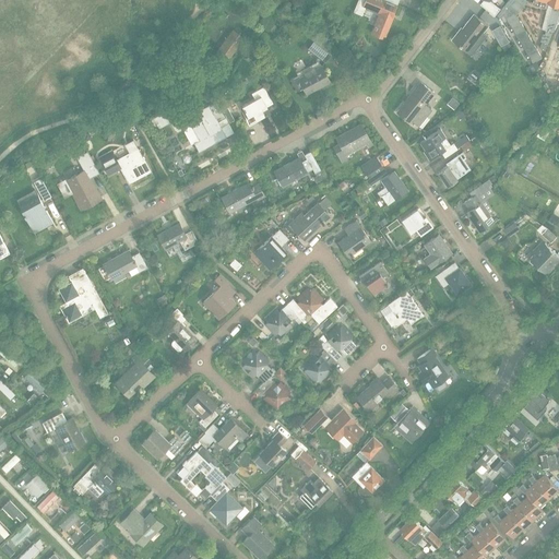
[(364,0),(363,7),(380,13),(372,33),(382,37),(382,35),(385,36),(392,19),(391,18),(397,0),(364,0)]
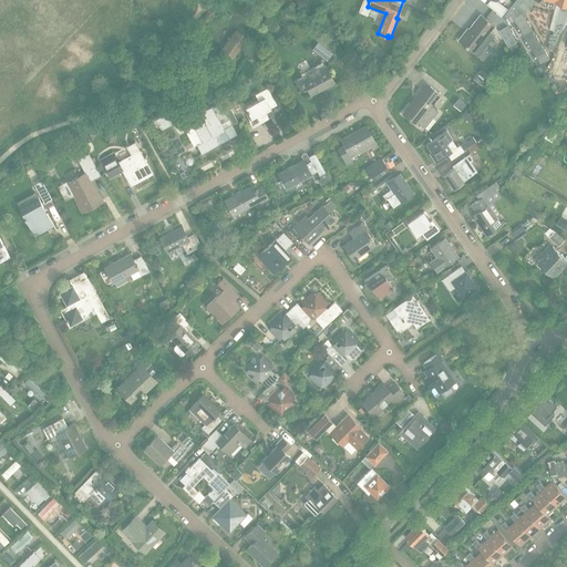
[(502,16),(508,8),(497,0),(490,0),(487,4),(502,16)]
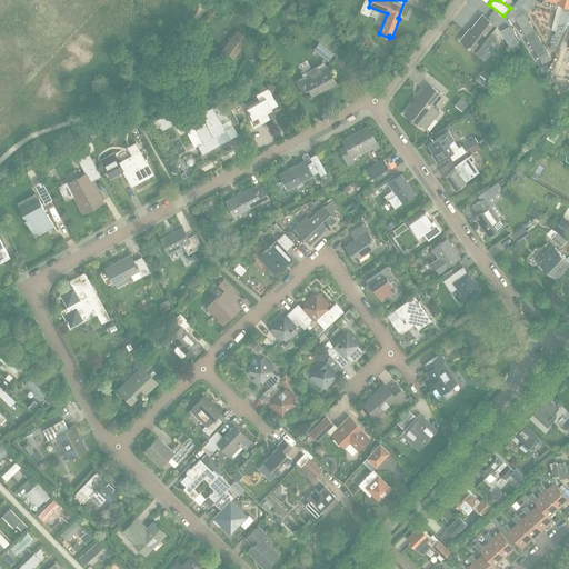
[(535,0),(519,0),(506,16),(509,18),(513,16),(519,26),(517,27),(520,33),(523,32),(528,39),(526,41),(530,49),(532,47),(537,55),(535,57),(539,63),(541,62),(542,65),(543,63),(545,67),(549,63),(548,61),(551,59),(526,16),(537,2),(535,0)]
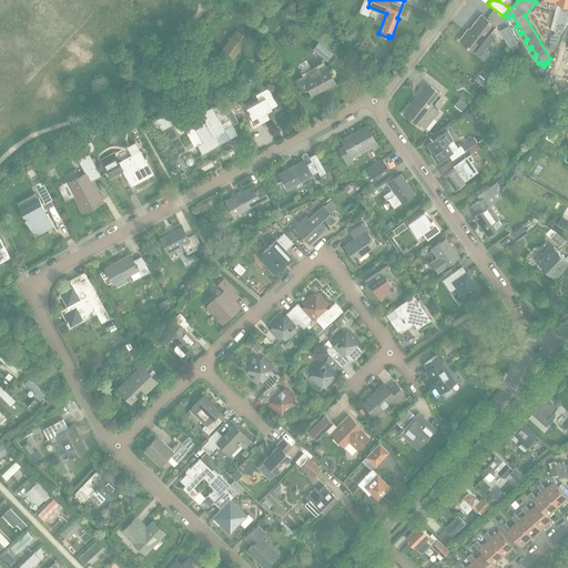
[(567,0),(543,0),(541,4),(560,9),(558,14),(555,13),(550,29),(554,30),(553,34),(551,33),(549,42),(551,42),(548,49),(554,51),(565,26),(567,13),(567,0)]
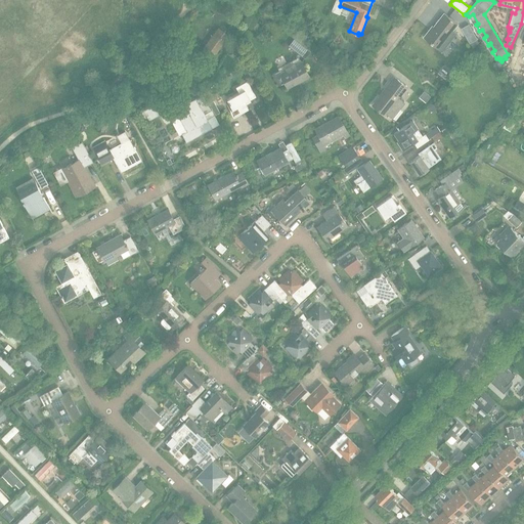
[(425,37),(438,48),(457,24),(444,14),(431,31),(430,30),(425,37)]
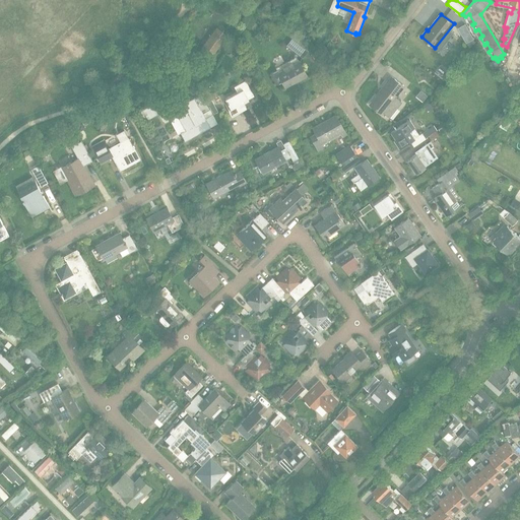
[(465,24),(458,28),(466,41),(472,37),(465,24)]
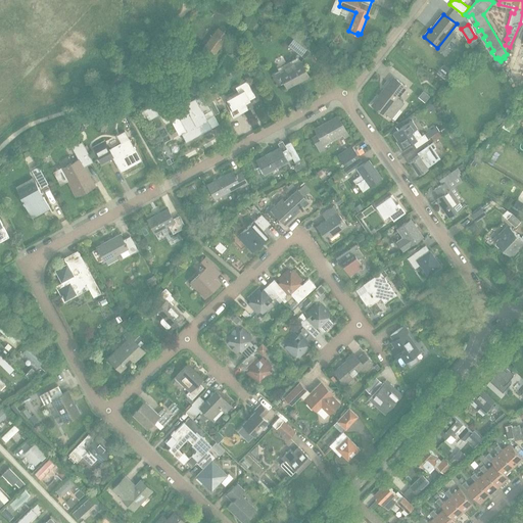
[(200,53),(209,59),(228,34),(219,28),(200,53)]
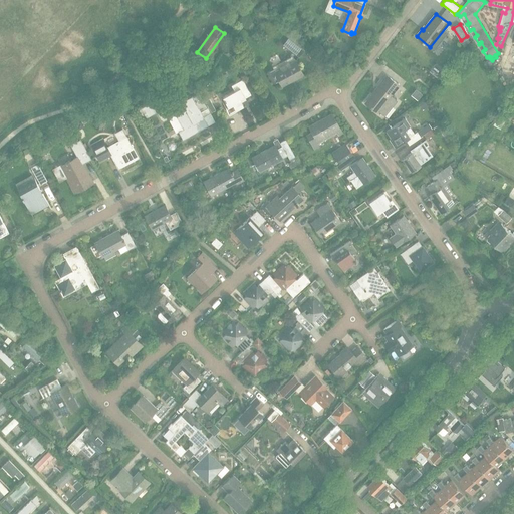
[(283,44),(298,56),(308,44),(292,32),(288,38),(283,44)]
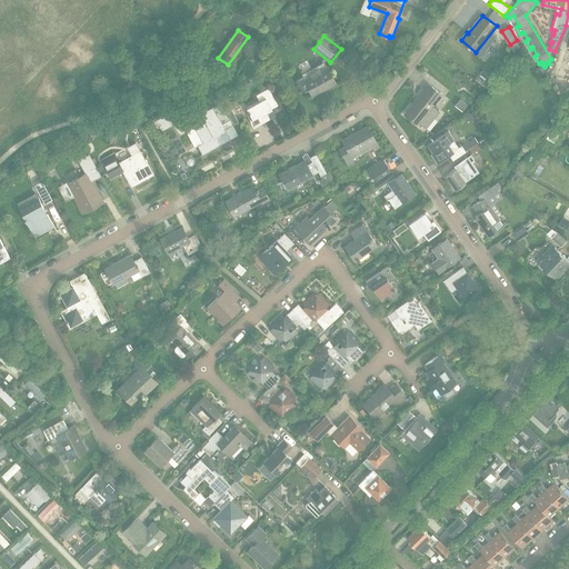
[(327,67),(323,62),(301,73),(303,77),(296,80),(302,92),(309,89),(311,93),(321,89),(320,88),(325,86),(326,88),(336,82),(327,67)]
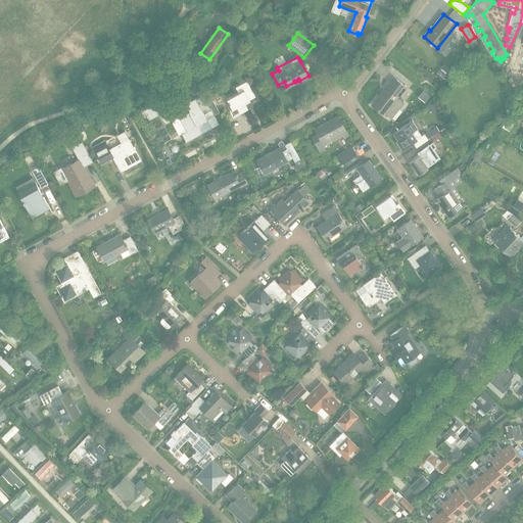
[(371,105),(384,115),(406,87),(392,77),(381,91),(382,92),(371,105)]
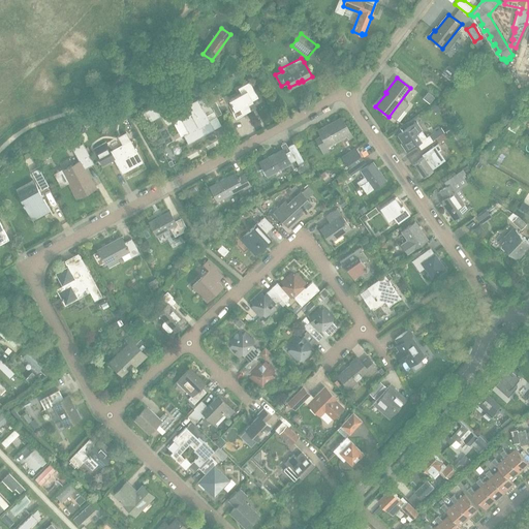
[(228,100),(238,116),(250,109),(247,102),(257,96),(249,82),(238,88),(241,93),(228,100)]
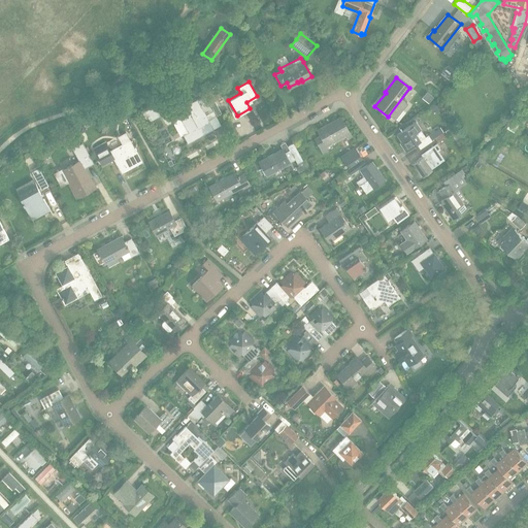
[(198,101),(205,114),(212,110),(205,97),(198,101)]
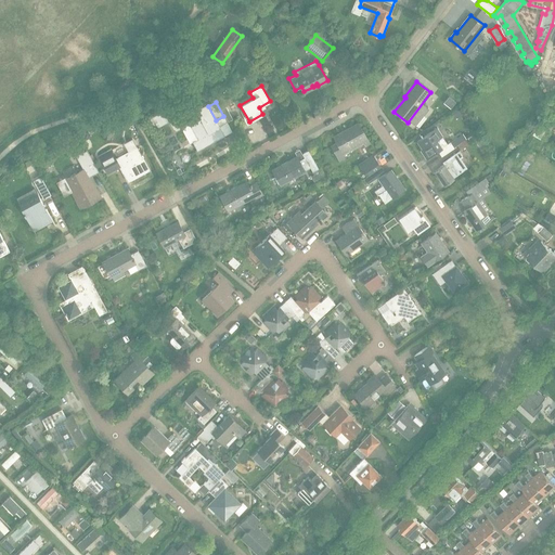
[(220,127),(208,133),(201,118),(189,125),(197,140),(193,142),(197,151),(224,136),(220,127)]
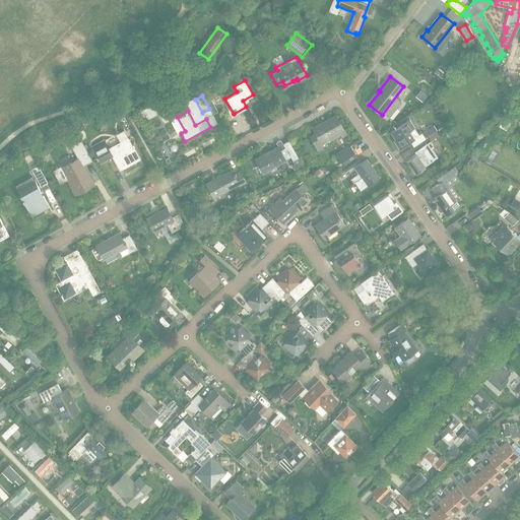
[(342,139),(346,136),(335,116),(313,128),(315,133),(310,136),(318,152),(323,149),(321,145),(339,135),(342,139)]
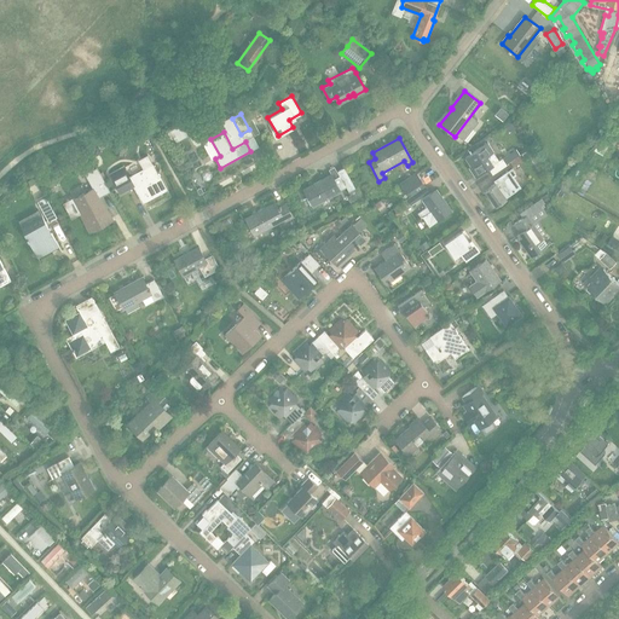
[(502,158),(492,165),(487,157),(493,152),(487,144),(466,158),(470,167),(469,168),(475,177),(489,168),(492,175),(507,166),(502,158)]
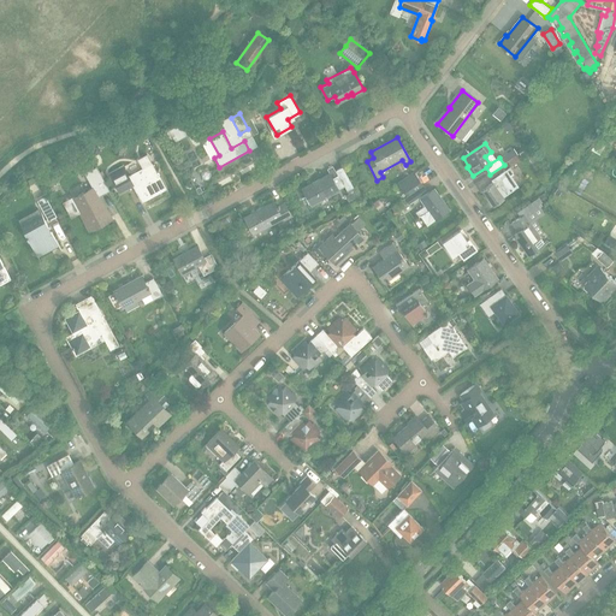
[(508,161),(510,166),(521,159),(517,154),(508,161)]
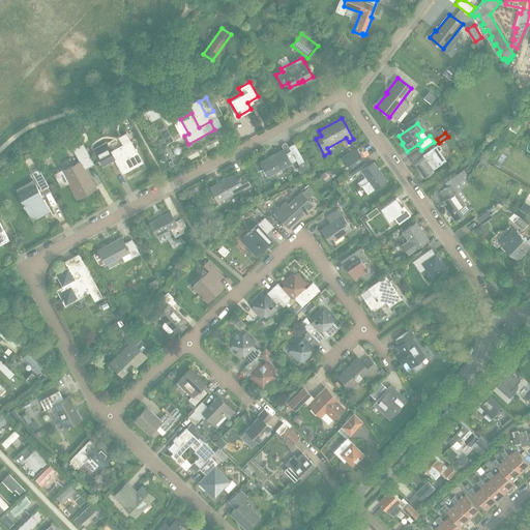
[(108,146),(101,150),(96,153),(101,165),(114,158),(122,174),(143,163),(130,140),(111,151),(108,146)]
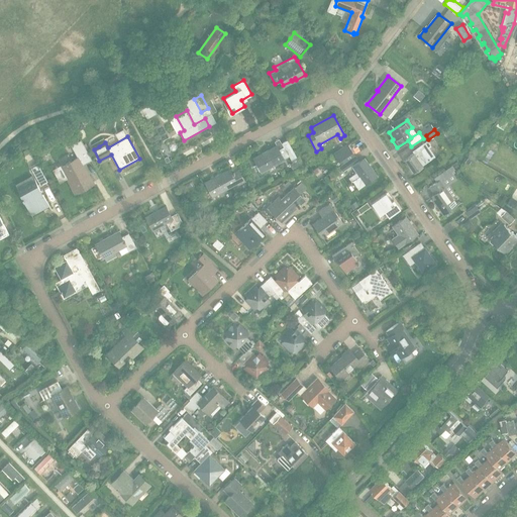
[(475,153),(480,158),(494,140),(489,136),(475,153)]
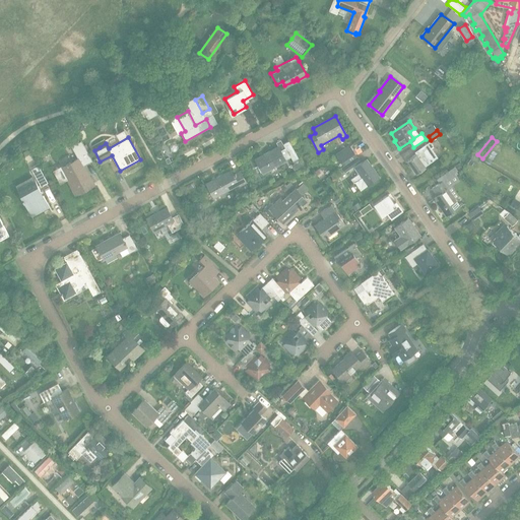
[(61,169),(75,195),(94,185),(83,166),(92,160),(80,140),(74,143),(77,148),(74,150),(78,158),(61,169)]
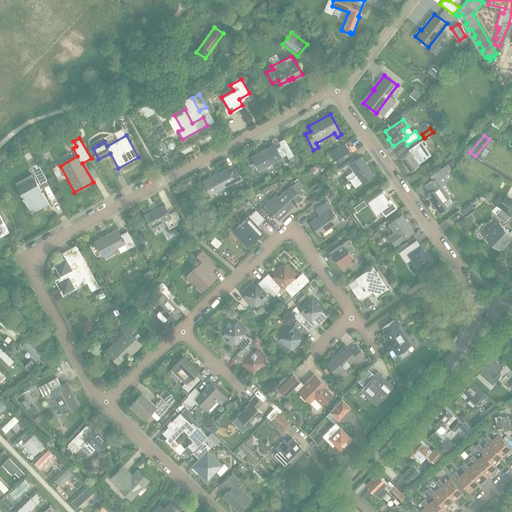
[(288,158),(293,155),(284,138),(278,142),(280,145),(276,148),(273,144),(251,157),(258,170),(281,158),(281,157),(286,155),(288,158)]
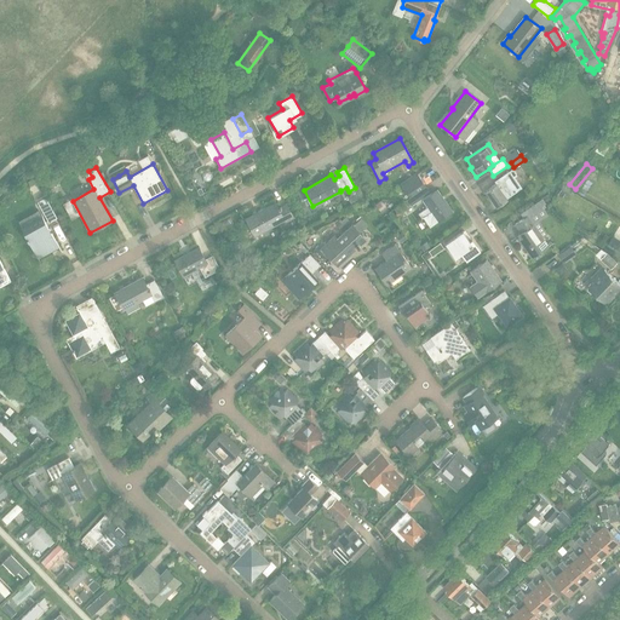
[(486,191),(495,206),(521,189),(514,178),(517,176),(512,168),(494,181),(497,184),(486,191)]
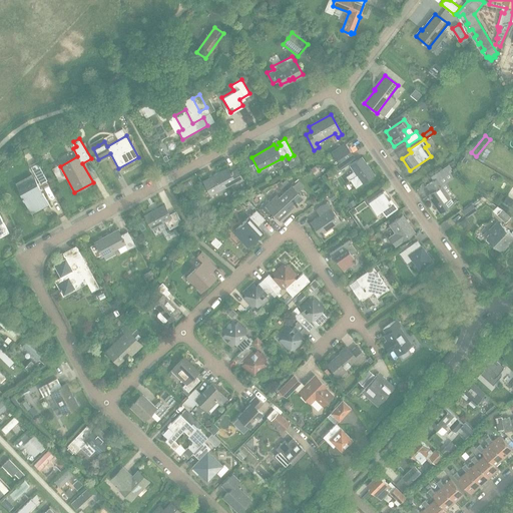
[(345,144),(331,153),(338,163),(351,154),(345,144)]
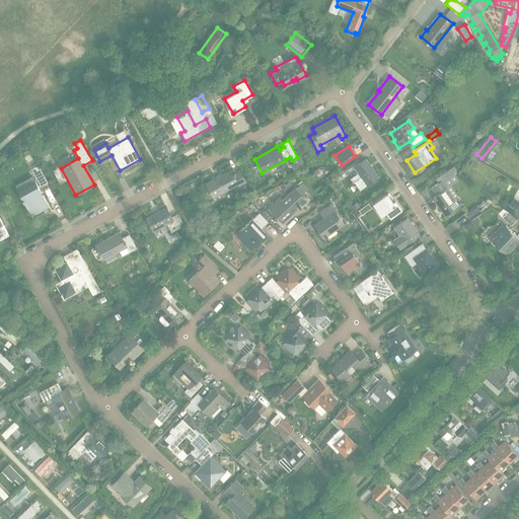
[(356,155),(343,165),(343,166),(341,167),(345,172),(353,167),(358,174),(350,179),(354,183),(355,182),(360,191),(366,187),(367,187),(379,177),(366,159),(361,162),(356,155)]
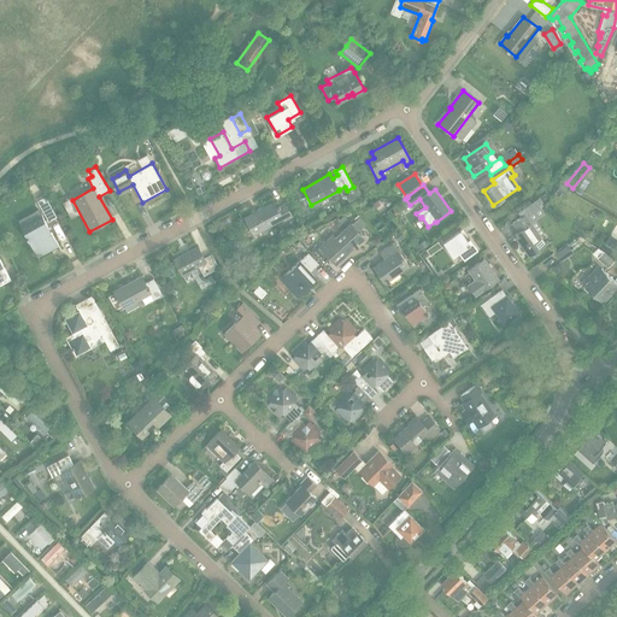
[(36,200),(48,222),(57,217),(45,195),(36,200)]
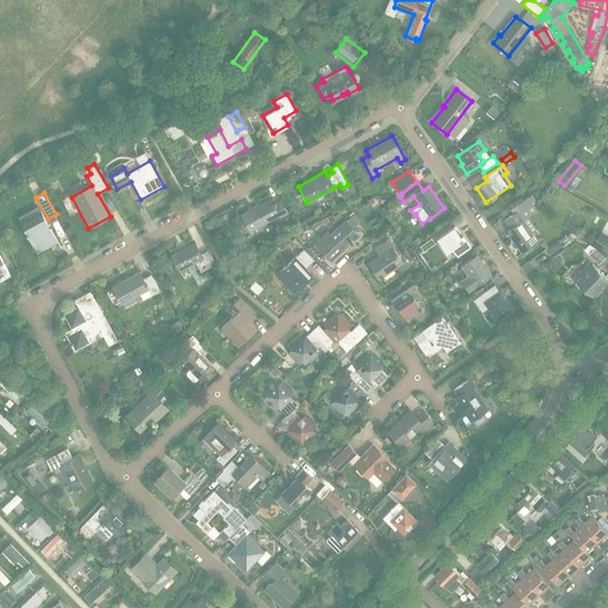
[(510,234),(521,252),(538,241),(531,232),(536,228),(529,217),(537,211),(526,196),(506,210),(511,216),(505,220),(513,232),(510,234)]
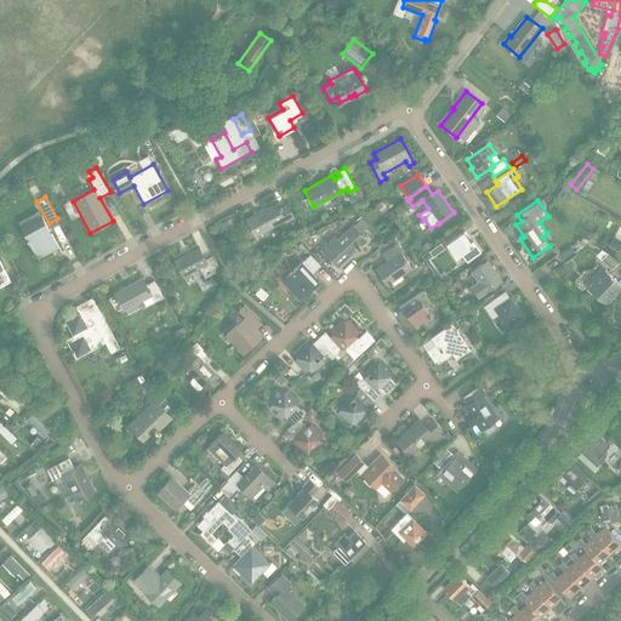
[(286,205),(279,209),(275,204),(246,220),(255,237),(284,220),(285,223),(294,218),(286,205)]
